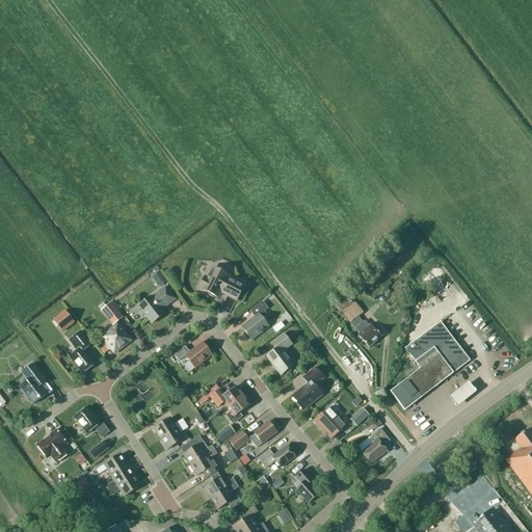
[(236,300),(243,286),(228,277),(229,276),(212,268),(207,278),(205,277),(200,288),(217,297),(220,292),(236,300)]
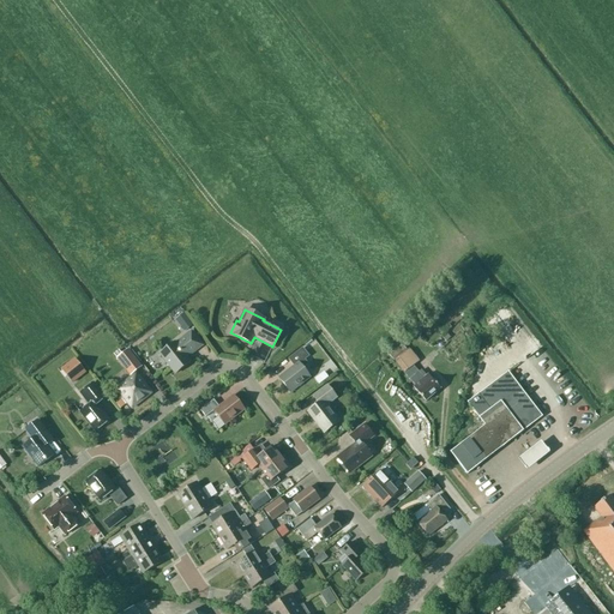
[(422,330),(426,341),(440,337),(437,325),(422,330)]
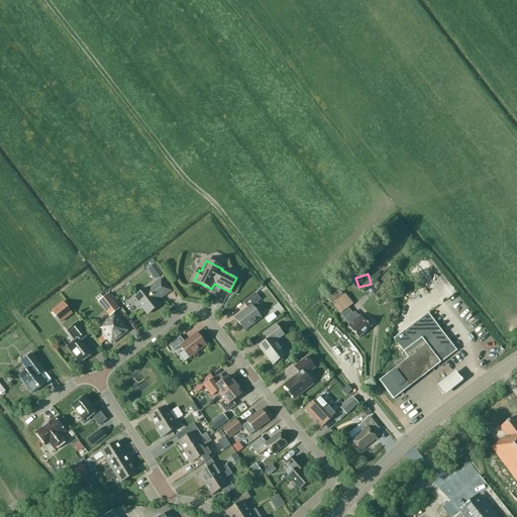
[(160,305),(157,301),(170,291),(161,280),(148,290),(147,288),(134,298),(147,315),(160,305)]
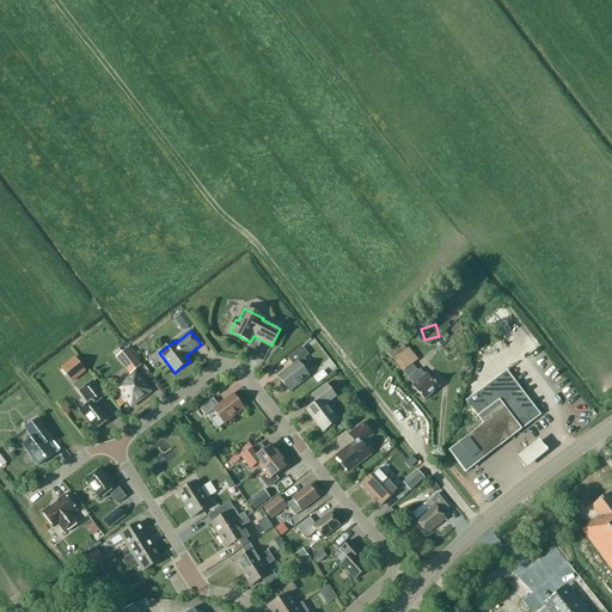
[(401,343),(387,353),(393,360),(408,379),(414,385),(411,386),(424,401),(439,387),(427,373),(422,378),(411,365),(410,366),(408,363),(415,357),(409,349),(407,350),(401,343)]
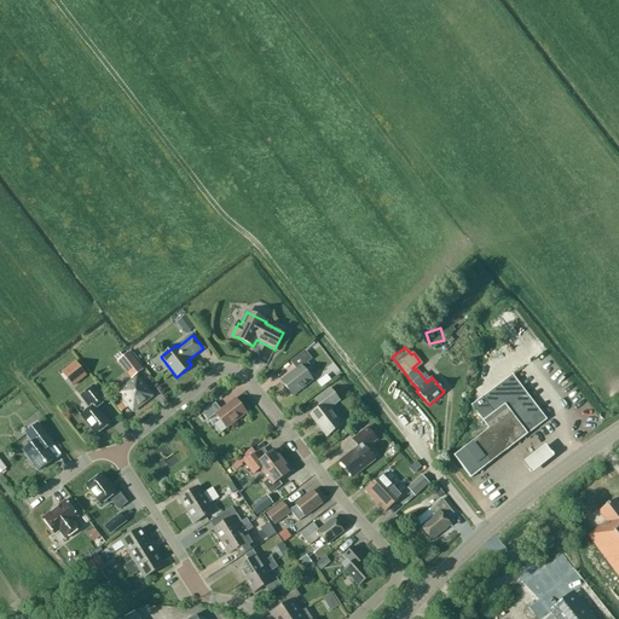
[(131,352),(119,360),(132,377),(144,369),(131,352)]
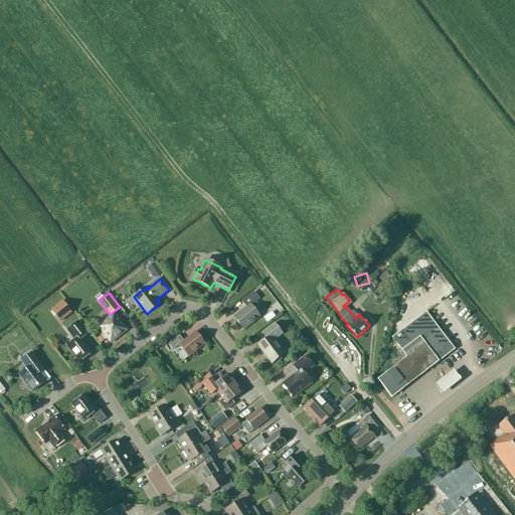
[(258,299),(253,293),(242,302),(247,307),(233,317),(243,329),(260,316),(253,309),(259,305),(254,301),(258,299)]
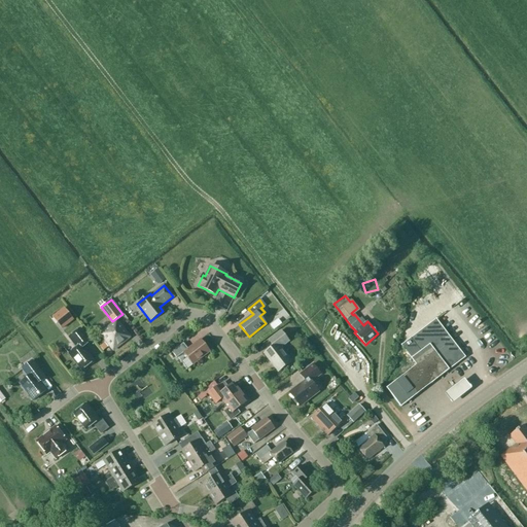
[(73,319),(64,308),(53,317),(62,328),(73,319)]
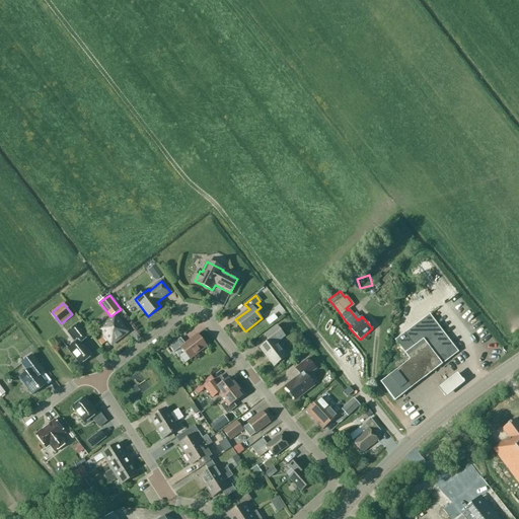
[(411,322),(425,312),(422,308),(408,318),(411,322)]
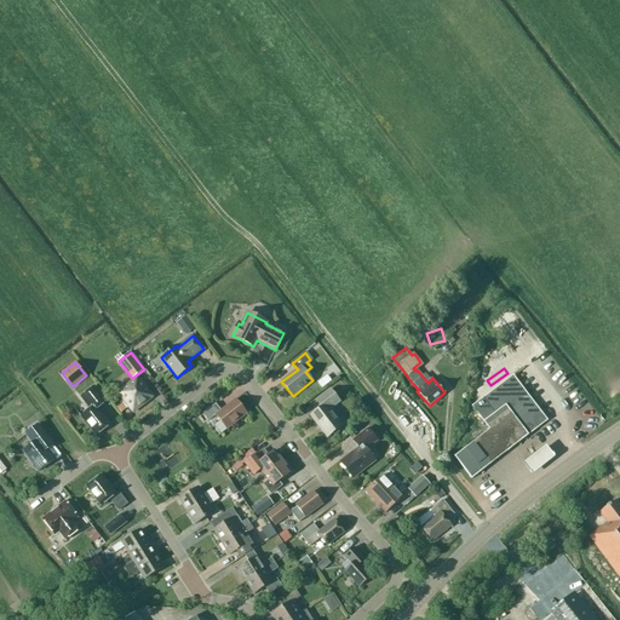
[(319,382),(322,385),(331,377),(327,373),(319,382)]
